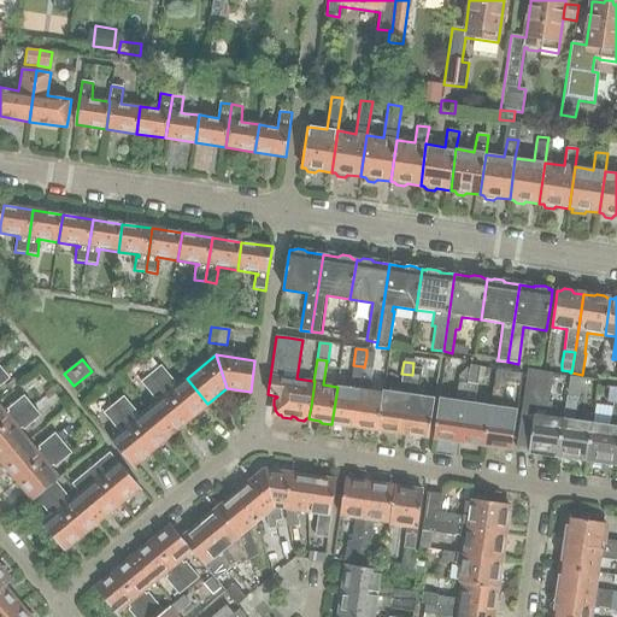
[(338,387),(331,424),(342,425),(345,424),(352,425),(354,425),(363,366),(353,365),(353,366),(351,388),(338,387)]
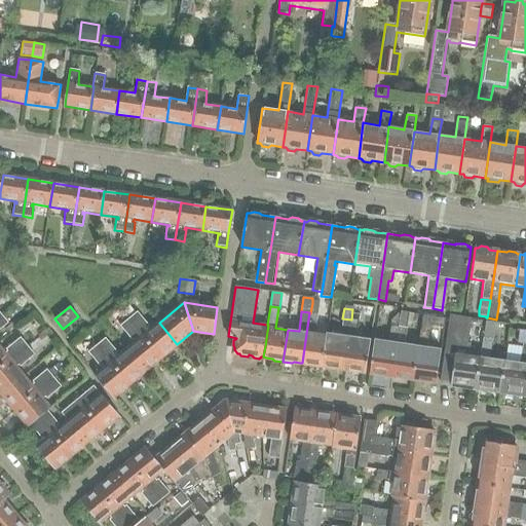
[(177,344),(159,323),(150,330),(148,328),(150,327),(137,312),(128,318),(161,358),(177,344)]
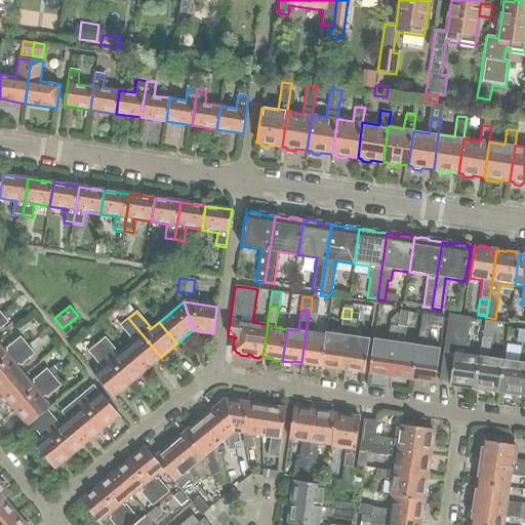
[(309,312),(301,362),(311,363),(313,366),(318,366),(320,365),(322,365),(326,332),(325,332),(325,334),(314,332),(317,314),(310,313),(309,312)]
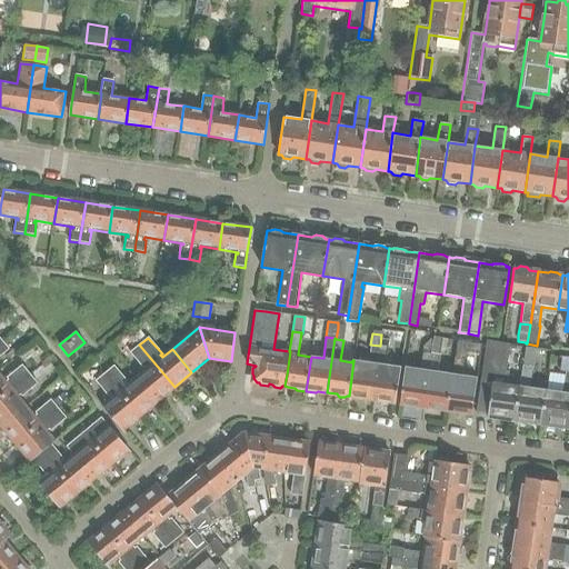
[(420,370),(405,368),(400,403),(403,403),(406,407),(412,407),(415,405),(425,407),(435,338),(433,338),(433,339),(431,355),(423,353),(420,370)]
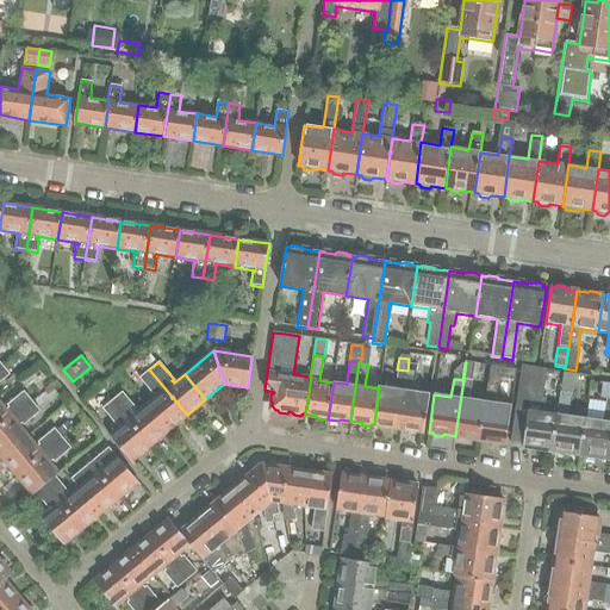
[(466,362),(455,436),(465,437),(467,440),(473,441),(477,439),(480,440),(485,402),(470,399),(472,381),(474,363),(466,362)]
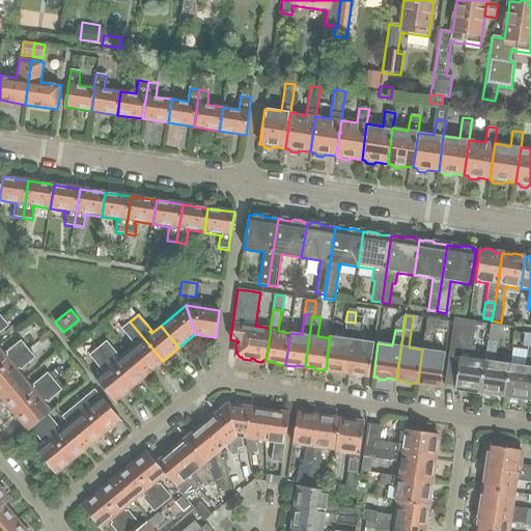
[(395,324),(395,330),(402,331),(404,316),(402,316),(395,324)]
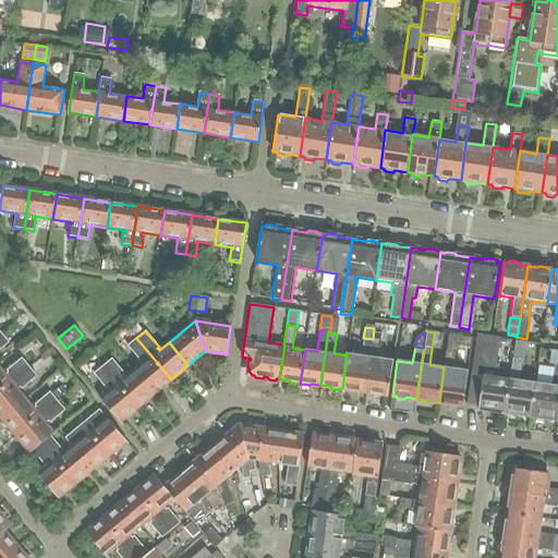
[(2,334),(0,335),(0,349),(9,342),(2,334)]
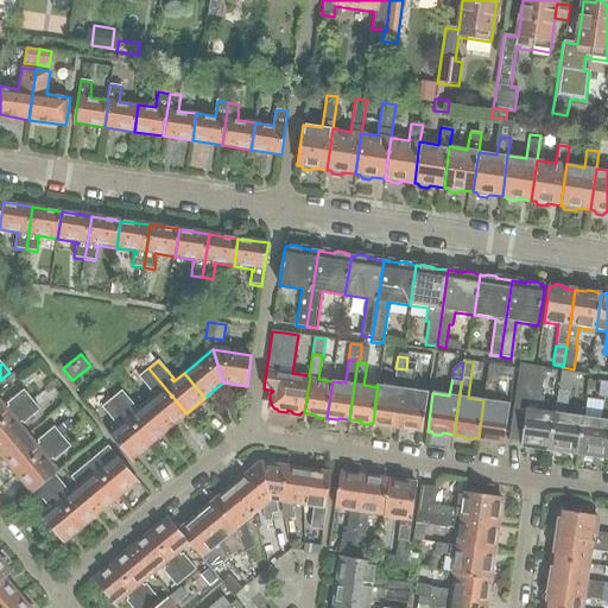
[(544,368),(537,367),(520,363),(508,442),(521,444),(533,447),(537,449),(543,450),(546,448),(550,449),(559,391),(558,391),(555,412),(542,411),(543,397),(539,397),(544,368)]
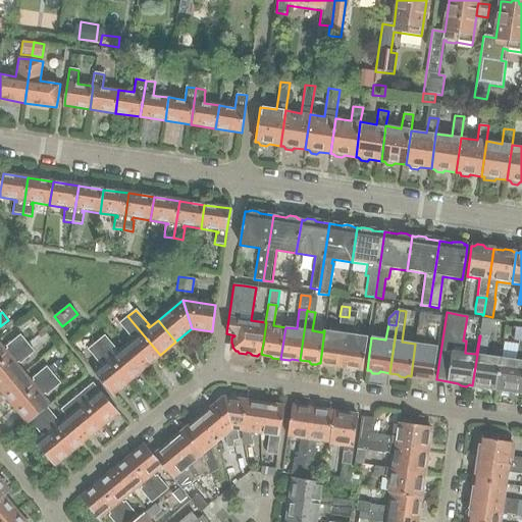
[(433,379),(434,369),(437,347),(423,345),(425,330),(426,330),(427,323),(440,325),(441,316),(419,313),(415,344),(411,376),(419,377),(421,380),(426,380),(429,379),(433,379)]
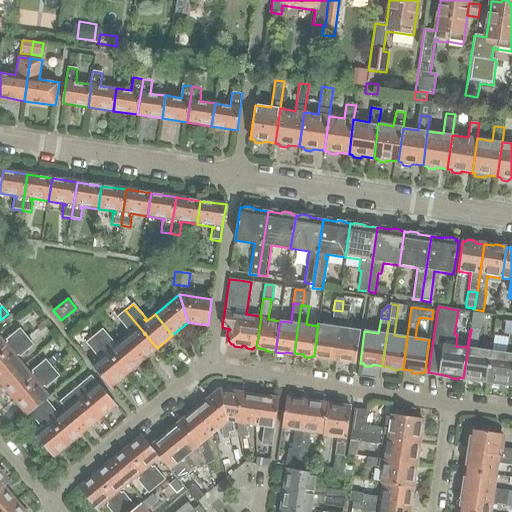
[(157,348),(125,310),(116,318),(128,332),(130,331),(132,333),(123,340),(141,361),(157,348)]
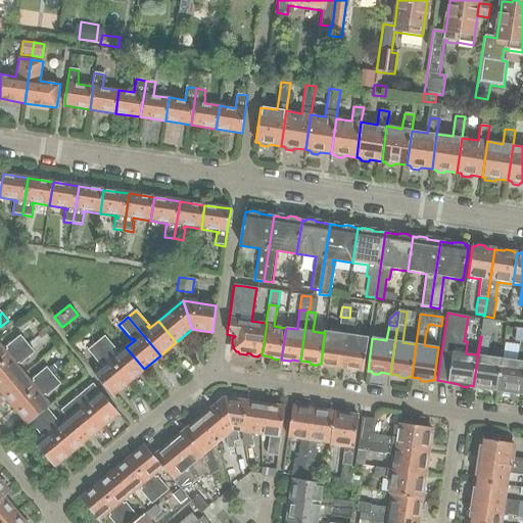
[(325,331),(321,364),(324,364),(326,367),(331,367),(334,366),(341,367),(349,318),(340,317),(338,333),(325,331)]
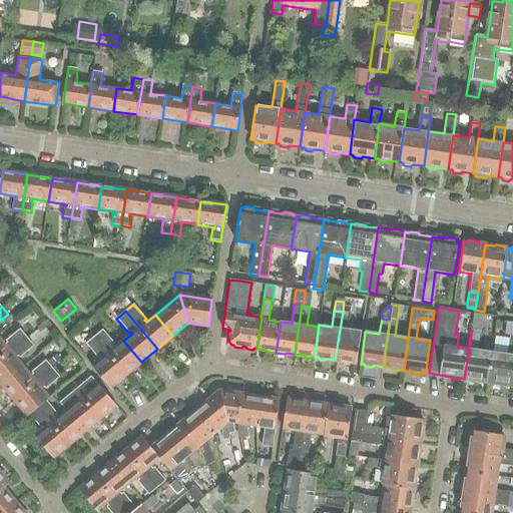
[(357,363),(358,353),(362,332),(348,330),(350,313),(343,312),(335,360),(344,361),(346,364),(351,364),(354,362),(357,363)]
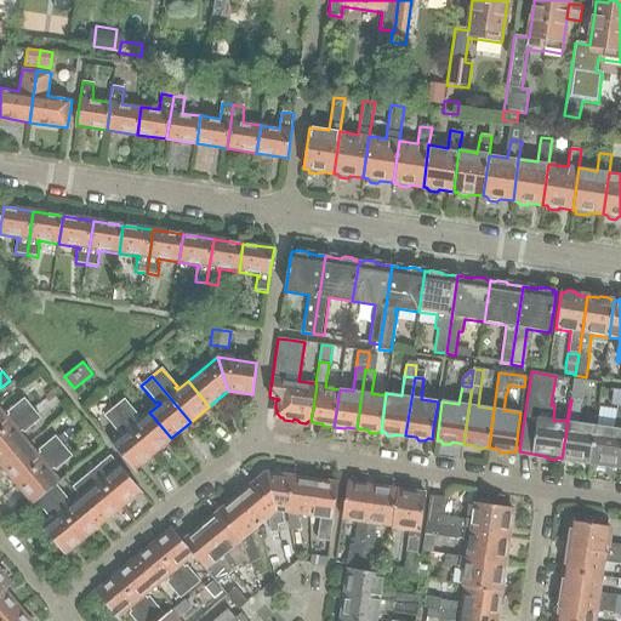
[(574,380),(571,399),(581,400),(584,382),(575,380),(574,380)]
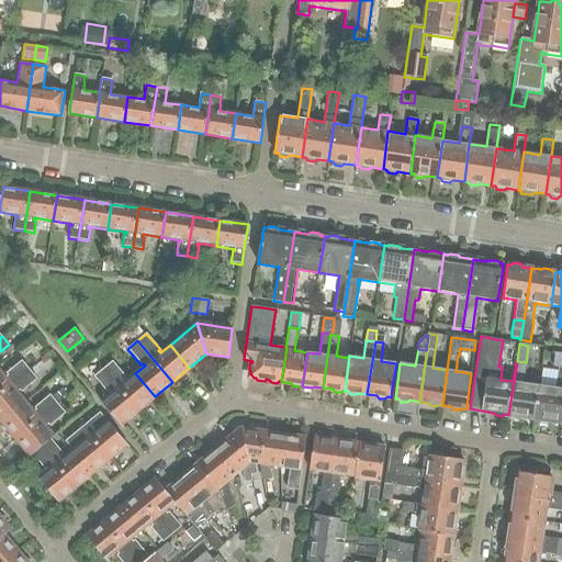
[(561,369),(561,353),(553,352),(552,367),(558,368),(561,369)]
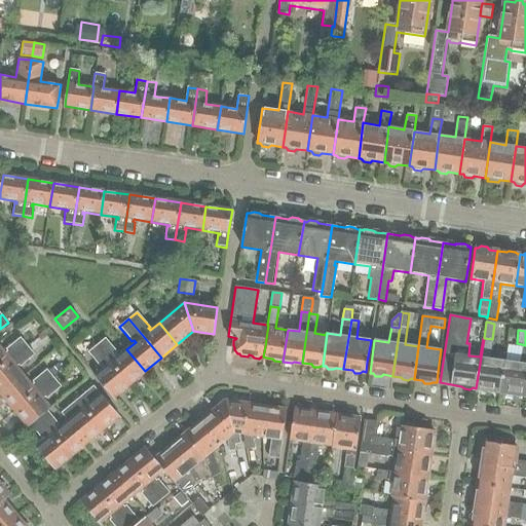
[(0,345),(0,369),(28,346),(27,346),(21,338),(5,350),(7,352),(6,352),(0,345)]
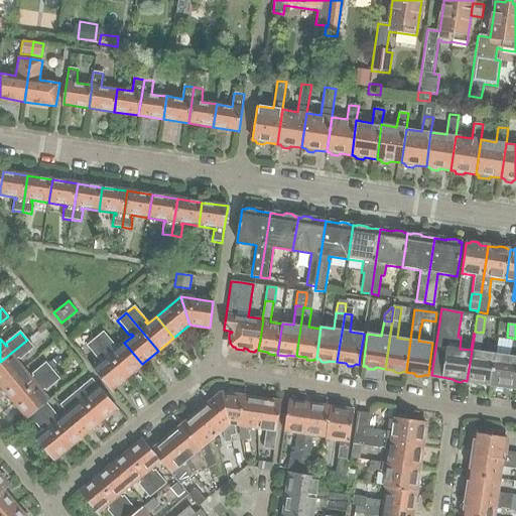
[(95,340),(126,377),(142,364),(124,343),(115,350),(114,348),(116,346),(104,332),(95,340)]
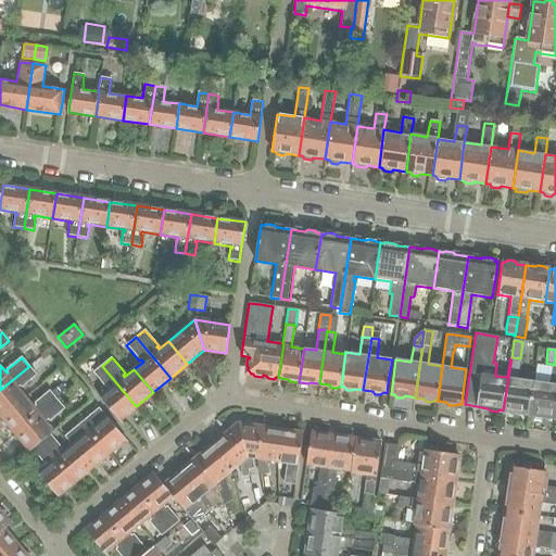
[(512,357),(503,411),(514,412),(517,415),(522,415),(526,414),(529,414),(534,381),(517,378),(520,358),(512,357)]
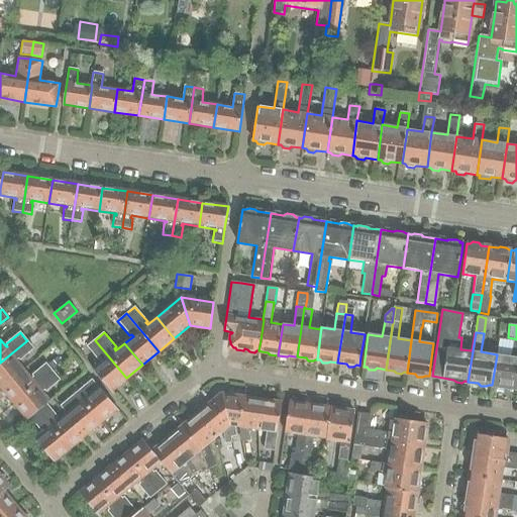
[(497,354),(492,385),(495,385),(497,388),(503,389),(506,387),(516,388),(516,380),(516,339),(513,338),(511,356),(497,354)]
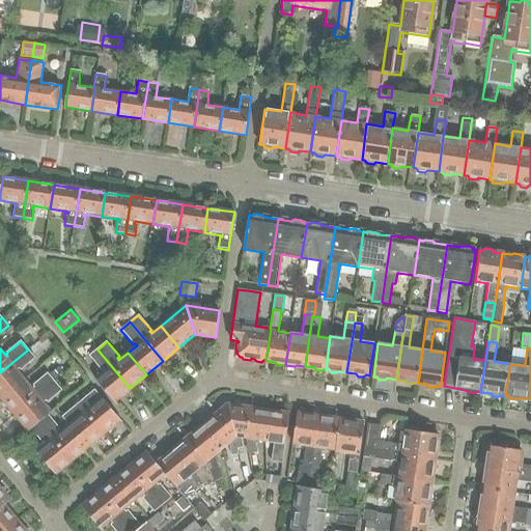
[(0,372),(0,395),(2,398),(25,380),(18,370),(19,369),(21,371),(35,359),(28,350),(0,372)]
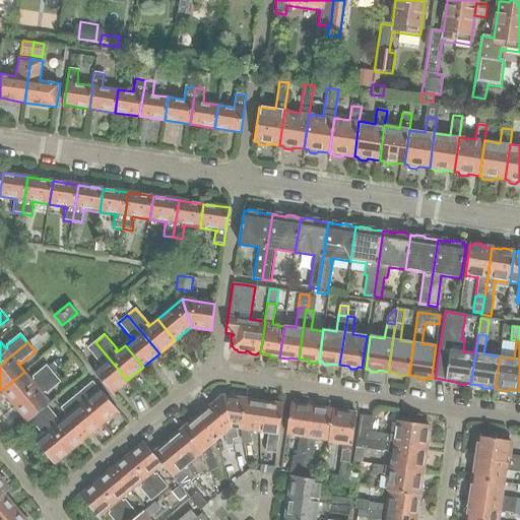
[(93,372),(112,393),(127,380),(95,342),(87,349),(99,364),(101,362),(103,365),(93,372)]
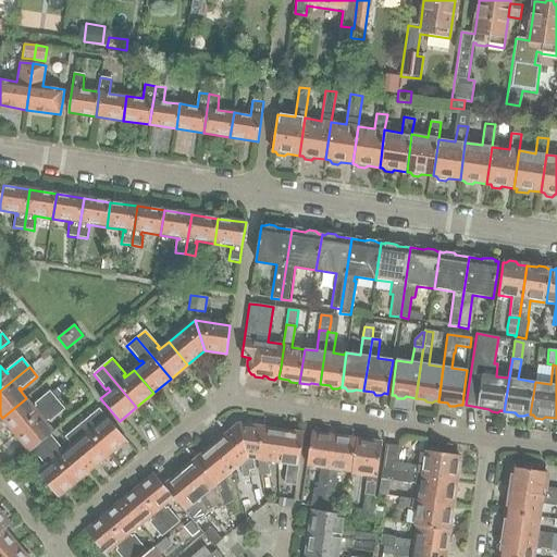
[(54,393),(59,398),(66,393),(62,386),(54,393)]
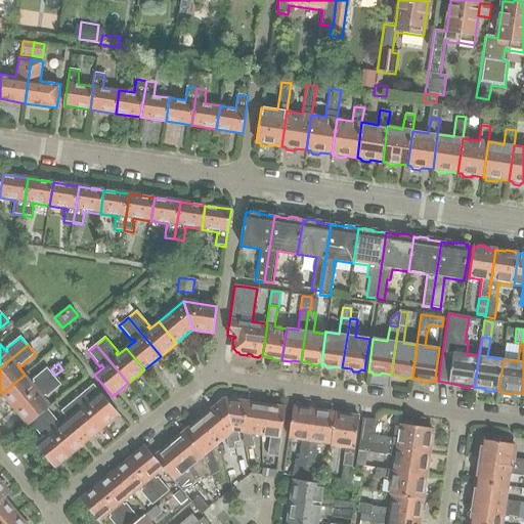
[(15,408),(53,377),(46,368),(32,381),(33,383),(32,384),(25,375),(2,393),(15,408)]
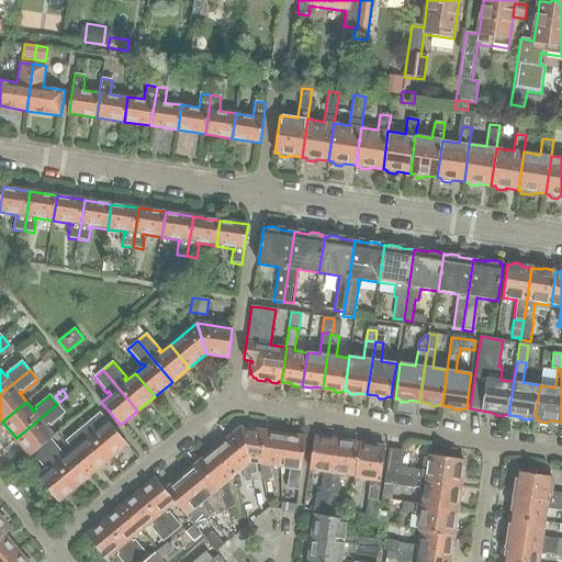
[(47,441),(51,439),(55,436),(46,426),(47,425),(49,427),(65,414),(57,404),(17,438),(31,456),(36,451),(40,449),(41,448),(47,441)]
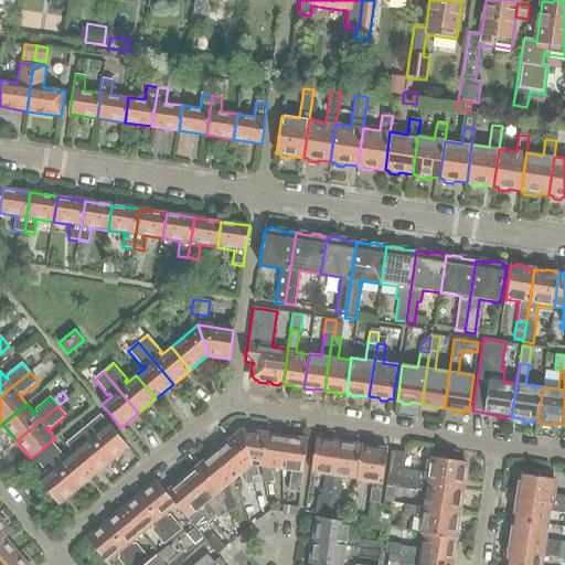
[(110,461),(127,447),(100,415),(84,429),(110,461)]
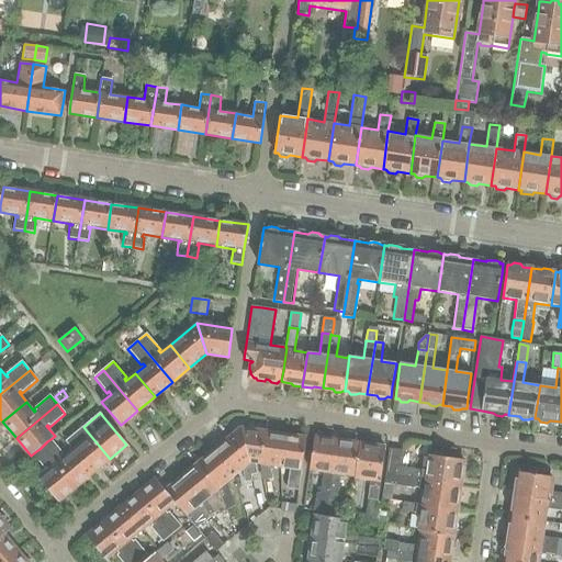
[(110,459),(83,427),(65,442),(71,451),(74,450),(92,473),(110,459)]
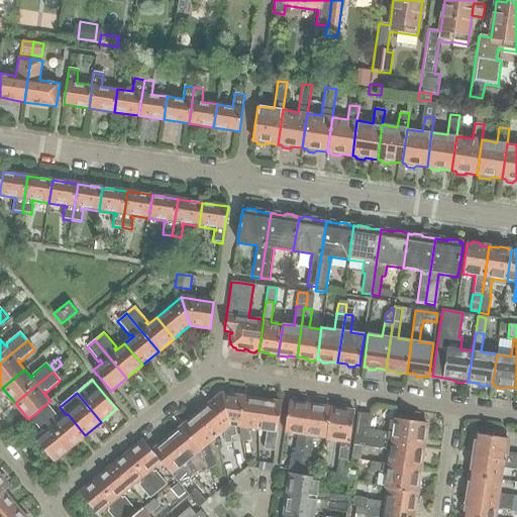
[(221,393),(211,401),(231,425),(231,430),(232,436),(236,435),(234,426),(238,427),(242,396),(221,393)]
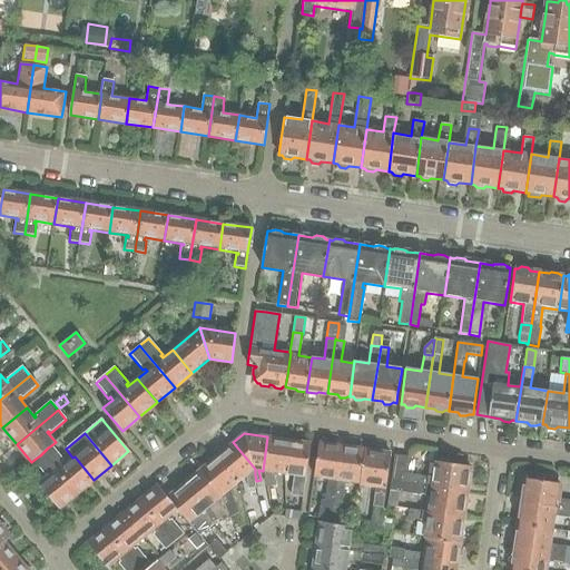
[(276,484),(274,472),(284,474),(290,440),(267,436),(263,471),(267,487),(276,484)]
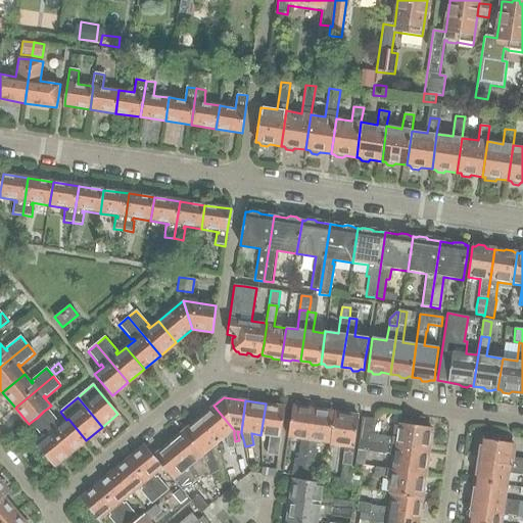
[(278,457),(281,438),(285,407),(266,403),(260,435),(269,436),(267,455),(278,457)]
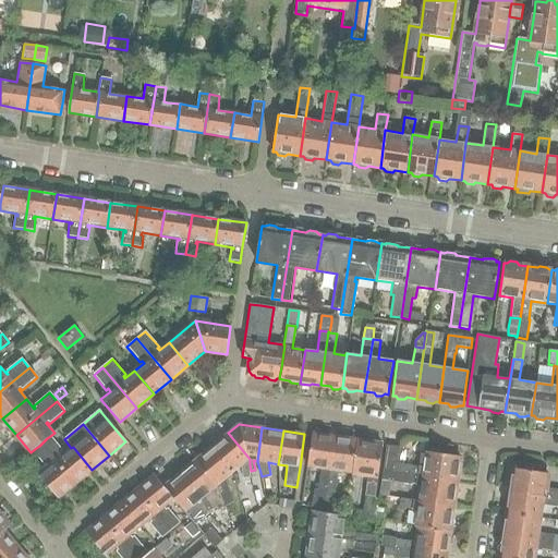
[(228,433),(211,447),(233,473),(240,468),(243,478),(250,477),(250,472),(251,471),(250,464),(250,459),(228,433)]
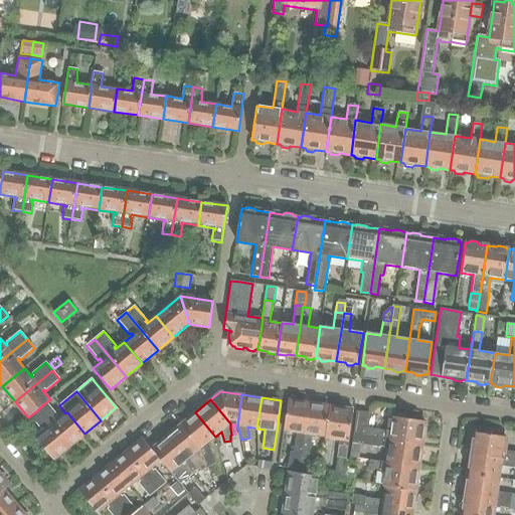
[(293,402),(288,401),(284,432),(297,433),(294,453),(291,452),(288,468),(299,470),(309,402),(308,404),(303,403),(303,401),(293,400),(293,402)]
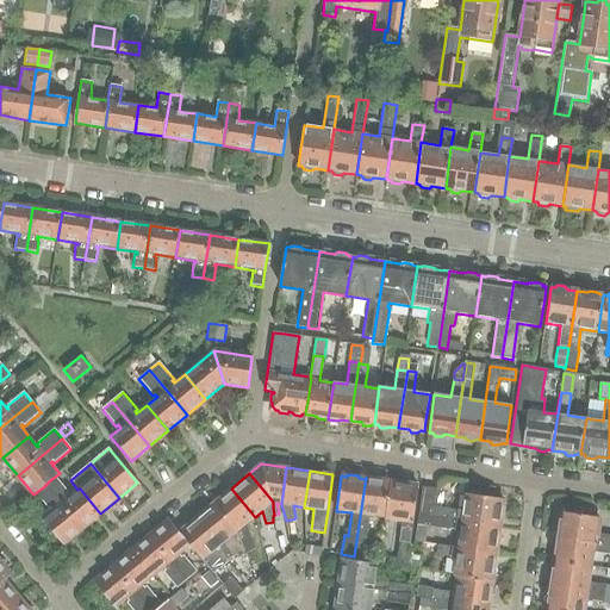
[(78,490),(70,496),(55,477),(51,479),(44,486),(82,529),(100,514),(80,489),(78,490)]
